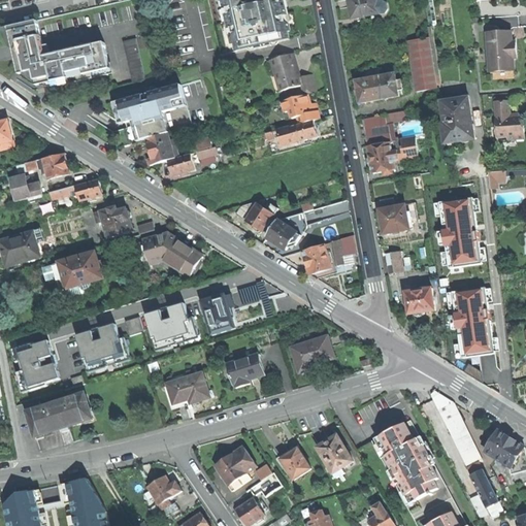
[(221,0),(231,43),(234,42),(236,50),(289,37),(288,30),(292,29),(286,6),(285,0),(221,0)]
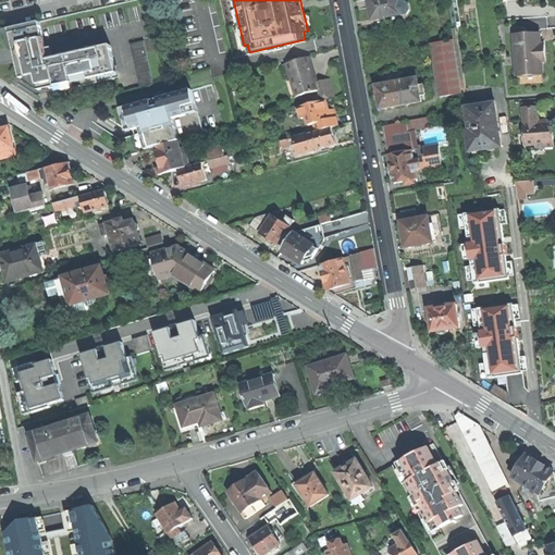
[(365,0),(367,9),(369,17),(398,13),(396,0),(365,0)]
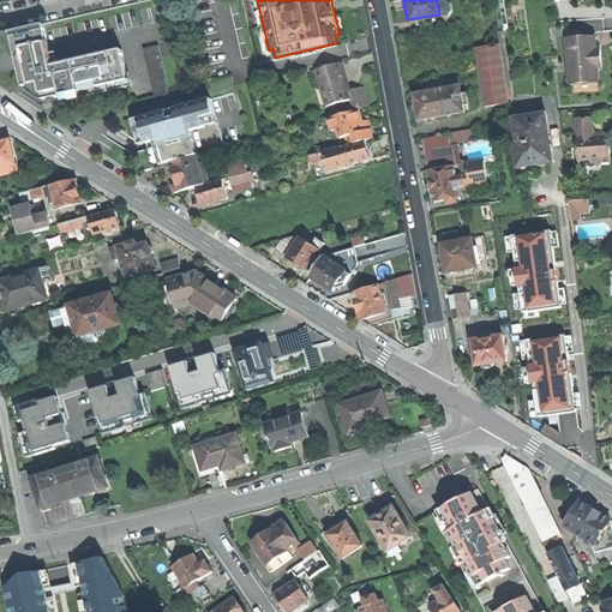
[(437,0),(439,15),(445,13),(449,9),(448,3),(444,0),(437,0)]
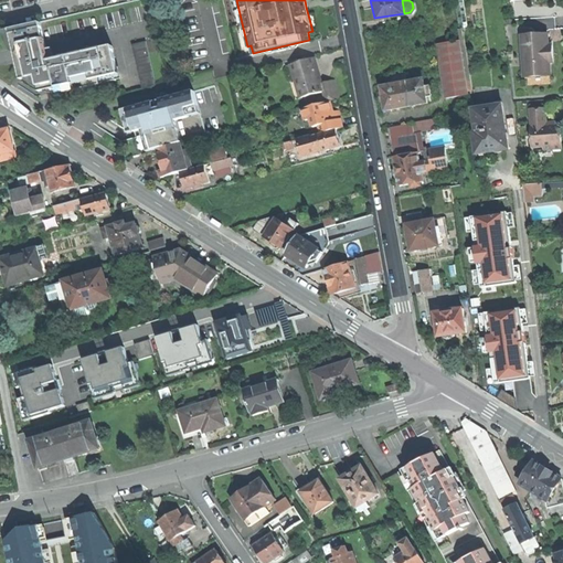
[(48,88),(117,73),(110,44),(48,59),(40,21),(2,30),(3,32),(10,31),(16,56),(20,74),(24,77),(35,75),(39,86),(46,84),(48,88)]
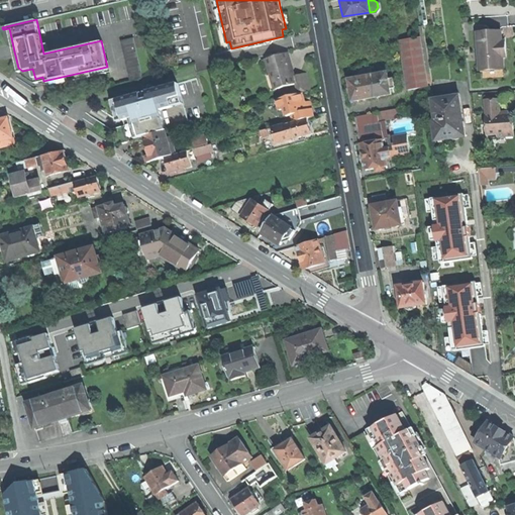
[(478,69),(501,68),(501,55),(505,55),(504,39),(499,39),(499,28),(493,29),(488,29),(488,31),(477,31),(478,69)]
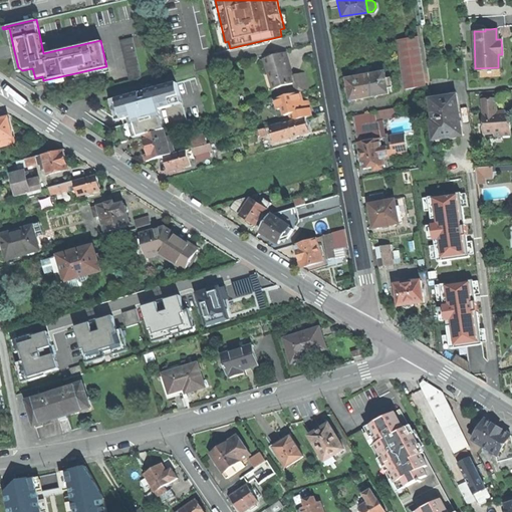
[(398,39),(405,88),(424,86),(417,36),(398,39)]
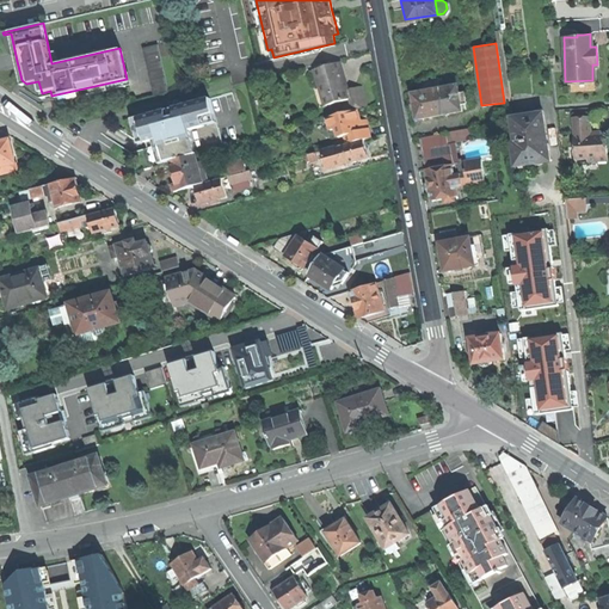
[(140,48),(152,96),(167,91),(155,44),(140,48)]
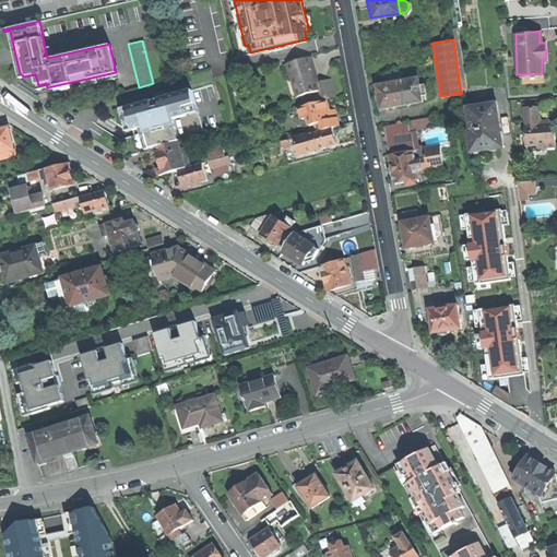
[(310,56),(286,62),(291,76),(296,75),(300,94),(319,89),(317,81),(313,70),(310,56)]
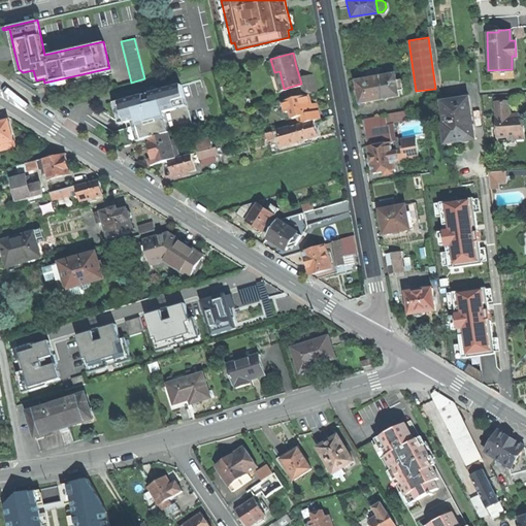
[(377,65),(363,67),(365,77),(380,75),(377,65)]
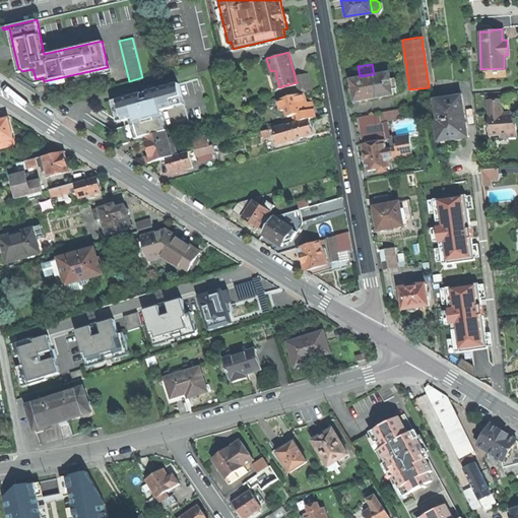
[(505,76),(504,68),(480,69),(481,77),(505,76)]
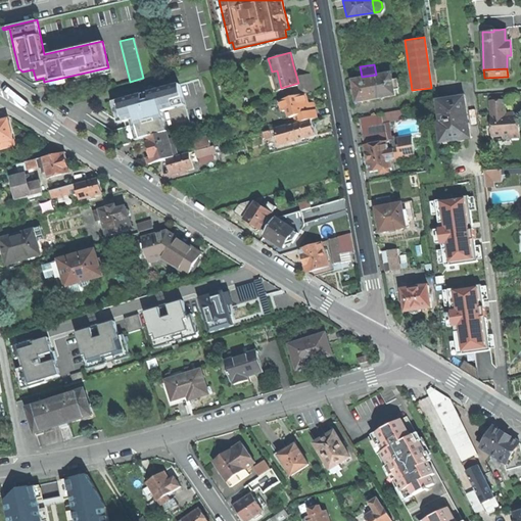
[(277,89),(281,88),(277,70),(272,72),(277,89)]
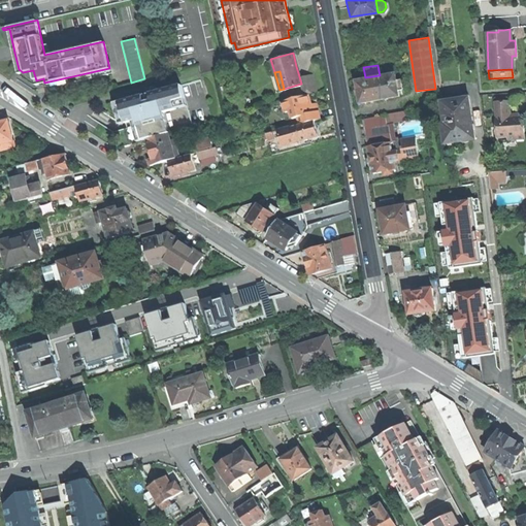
[(310,73),(299,76),(301,84),(303,93),(315,90),(310,73)]
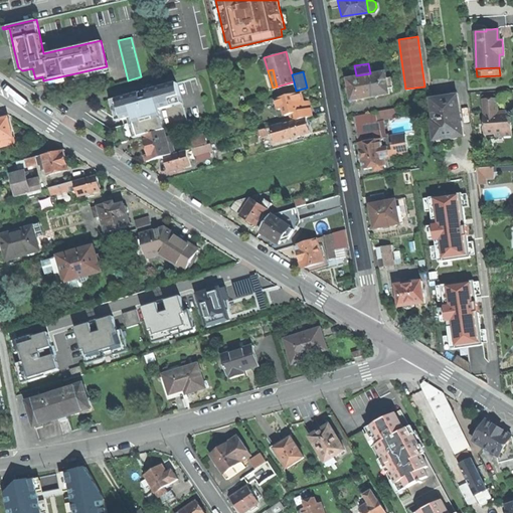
[(384,71),(370,73),(373,95),(388,93),(384,71)]
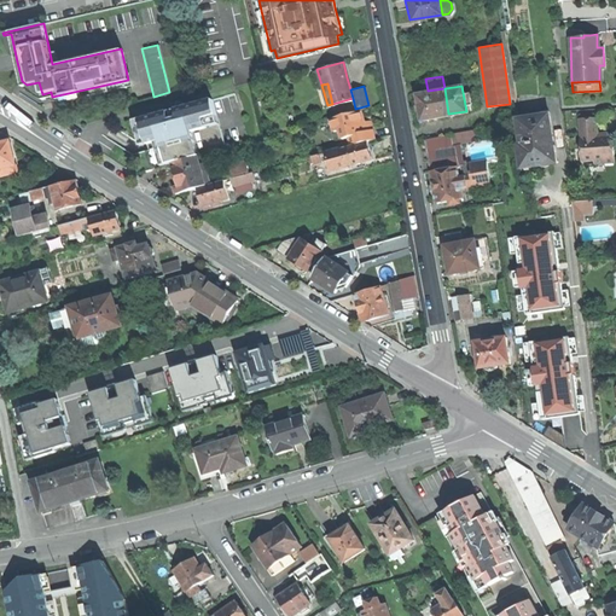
[(420,118),(448,114),(445,88),(428,91),(417,93),(419,106),(420,118)]
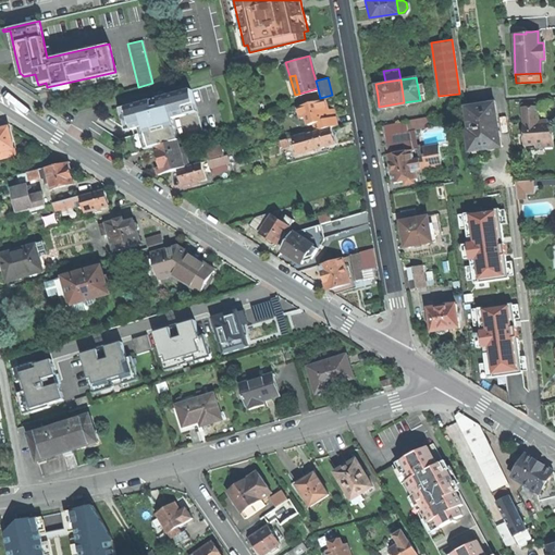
[(149,147),(153,146),(176,139),(201,133),(189,88),(169,94),(164,100),(159,102),(158,97),(125,106),(131,128),(144,125),(149,147)]
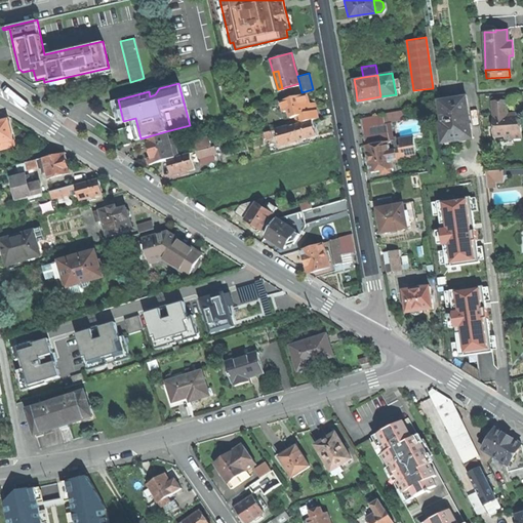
[(159,88),(152,84),(149,91),(150,96),(155,94),(159,88)]
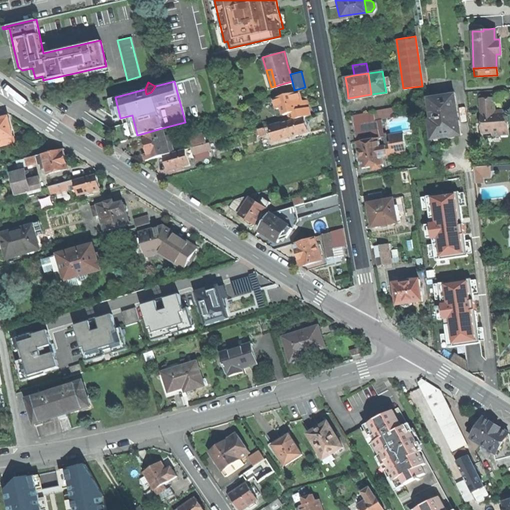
[(429,119),(432,138),(444,136),(456,134),(455,126),(459,125),(454,91),(437,94),(438,97),(428,98),(431,119),(429,119)]
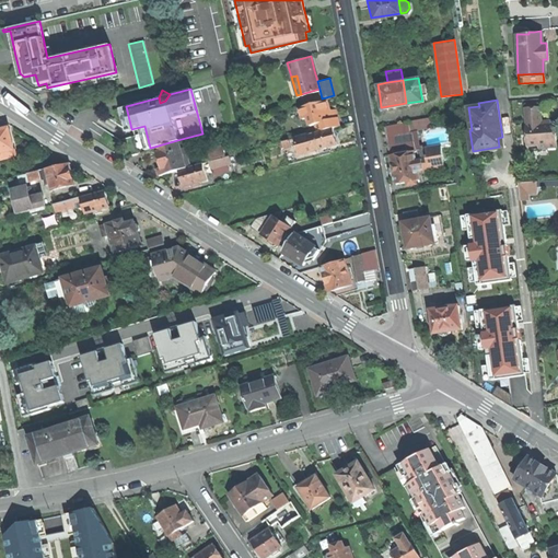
[(321,101),(298,107),(301,118),(306,117),(309,125),(314,124),(316,131),(332,127),(339,125),(337,118),(334,119),(330,111),(324,112),(322,107),(321,101)]
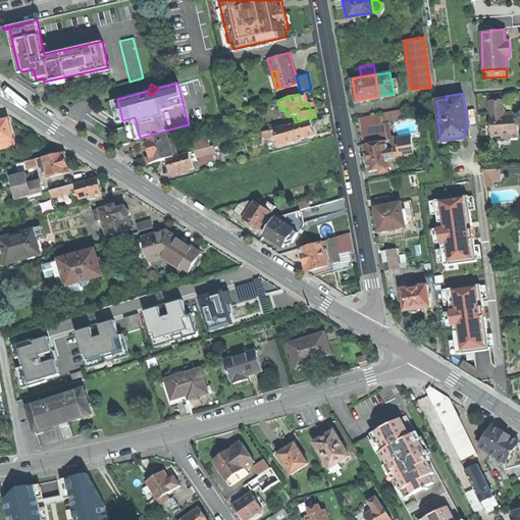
[(500,134),(515,133),(514,114),(508,115),(502,115),(501,99),(488,100),(490,135),(500,134)]
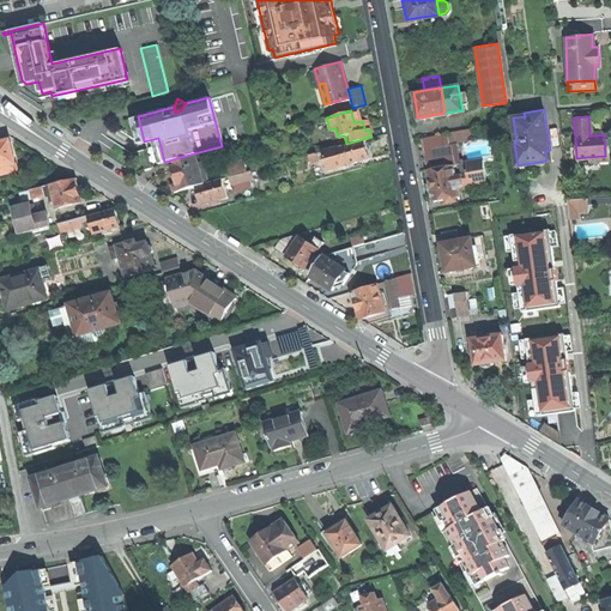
[(422,137),(425,156),(451,152),(447,133),(422,137)]
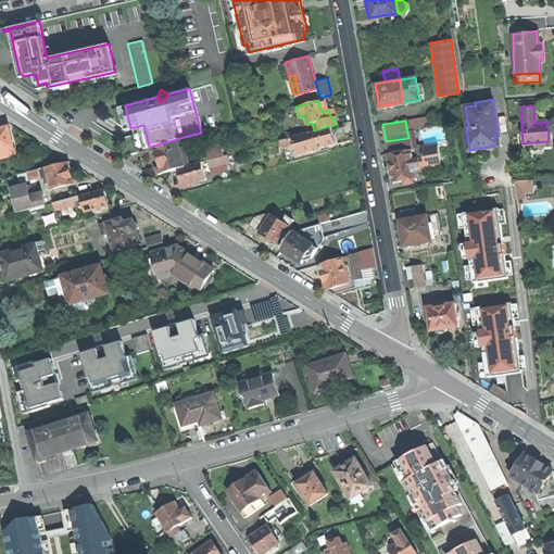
[(137,150),(149,147),(143,125),(130,128),(134,139),(137,150)]
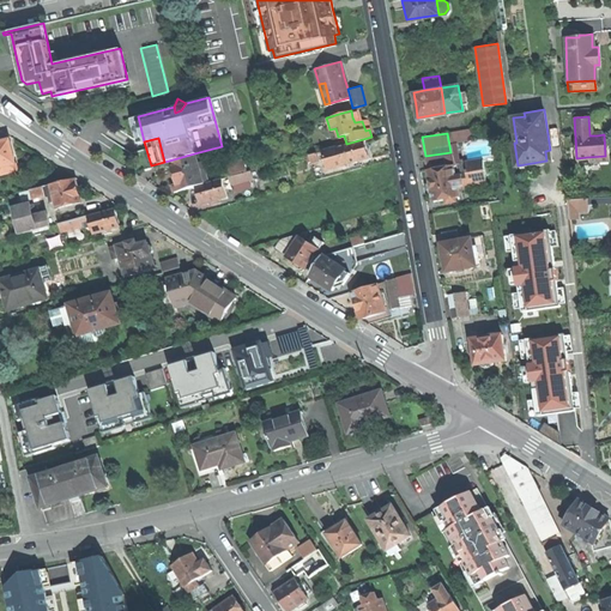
[(0,167),(14,163),(11,151),(8,139),(0,141),(0,167)]
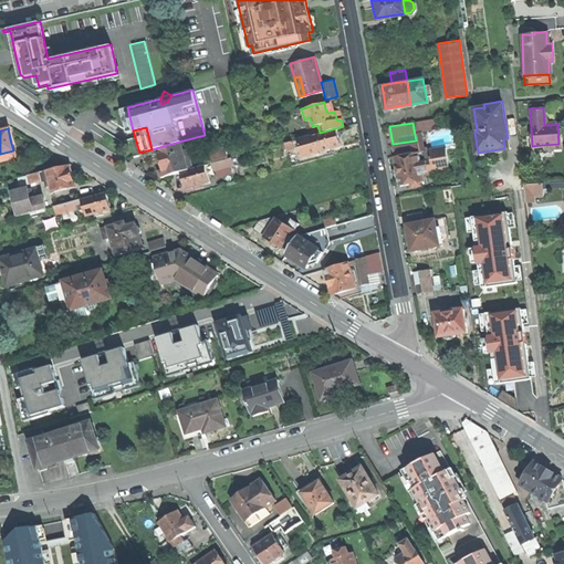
[(337,137),(335,128),(320,133),(312,134),(316,150),(323,149),(333,146),(340,145),(337,137)]
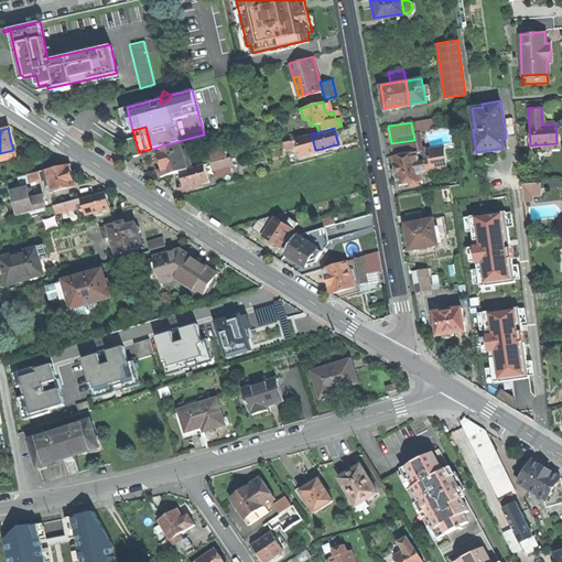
[(301,154),(315,150),(311,133),(296,138),(301,154)]
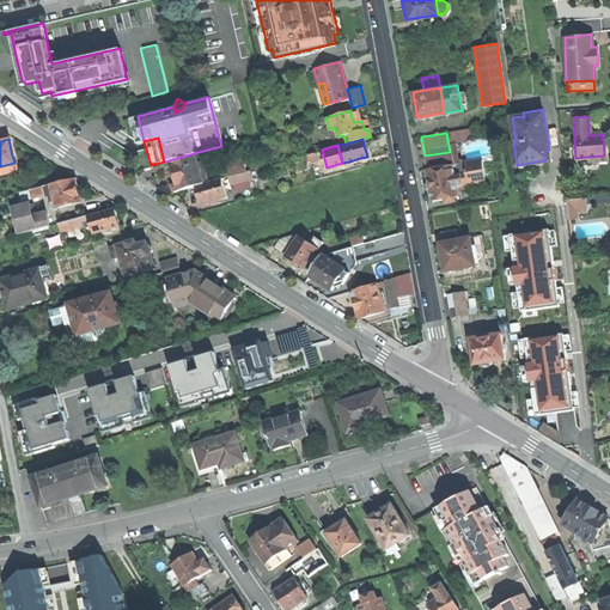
[(318,160),(316,152),(306,154),(309,163),(318,160)]
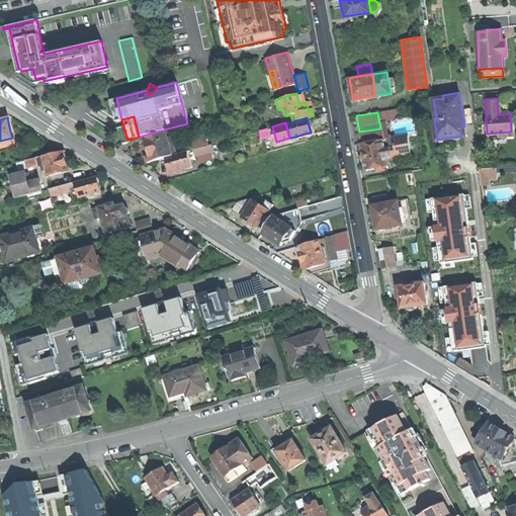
[(359,132),(361,144),(381,140),(381,138),(380,129),(359,132)]
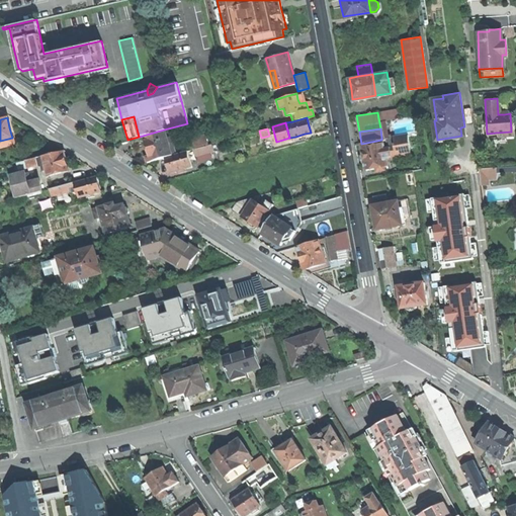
[(150,160),(164,156),(171,155),(164,130),(143,136),(143,137),(145,144),(147,150),(149,155),(150,160)]
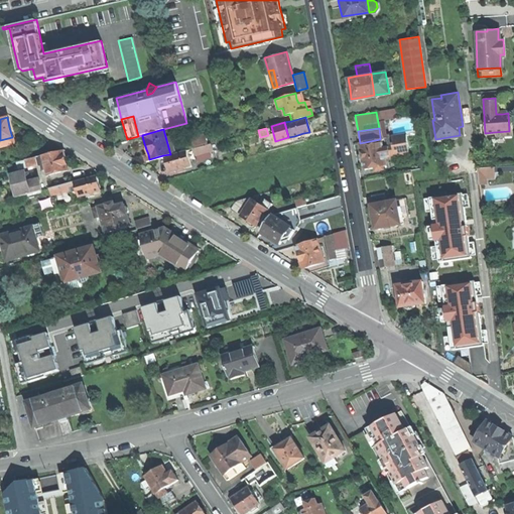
[(380,137),(380,139),(382,147),(388,146),(390,154),(383,155),(385,164),(383,164),(384,172),(410,168),(404,133),(380,137)]
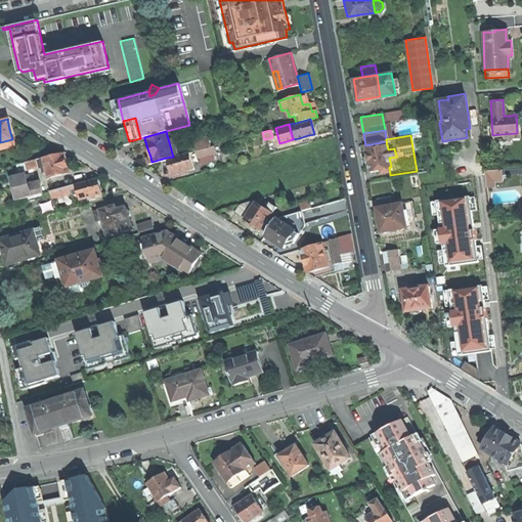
[(192,140),(194,150),(211,145),(209,136),(192,140)]
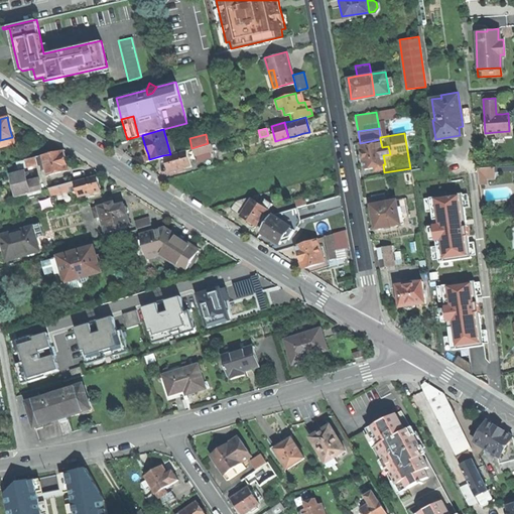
[(132,147),(144,143),(142,136),(130,139),(132,147)]
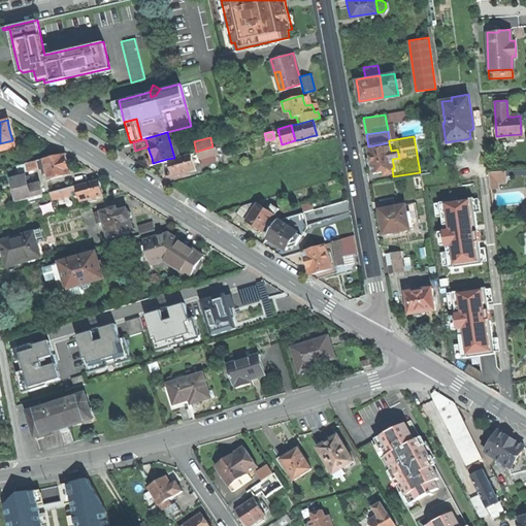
[(370,160),(372,171),(383,170),(390,168),(392,168),(394,168),(392,159),(399,158),(397,150),(391,151),(389,142),(368,146),(370,160)]
